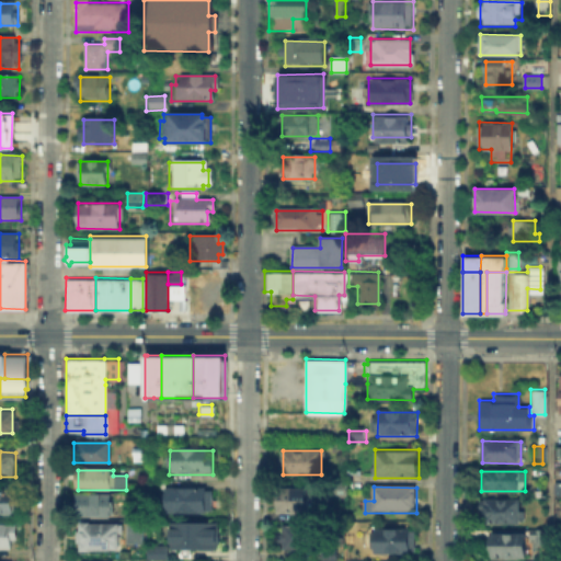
[(165,513),(165,490),(208,490),(207,513),(165,513)]
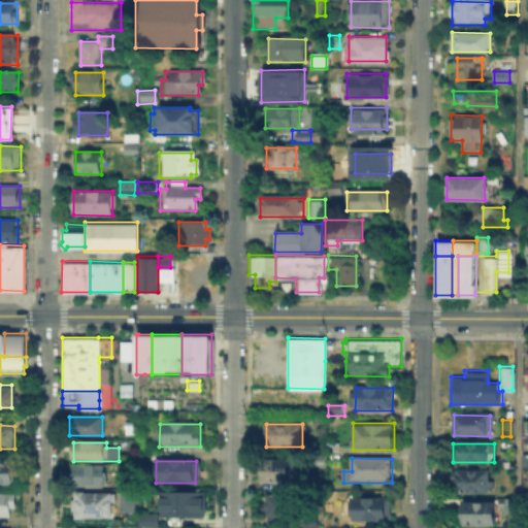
[(301,461),(301,485),(265,484),(265,461),(301,461)]
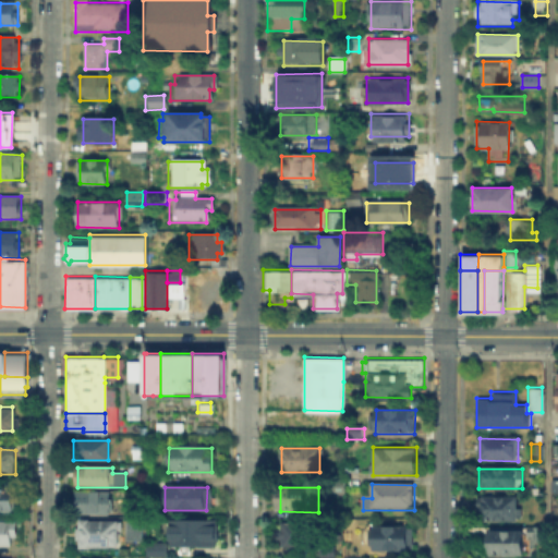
[(0,492),(20,492),(20,512),(0,512),(0,492)]
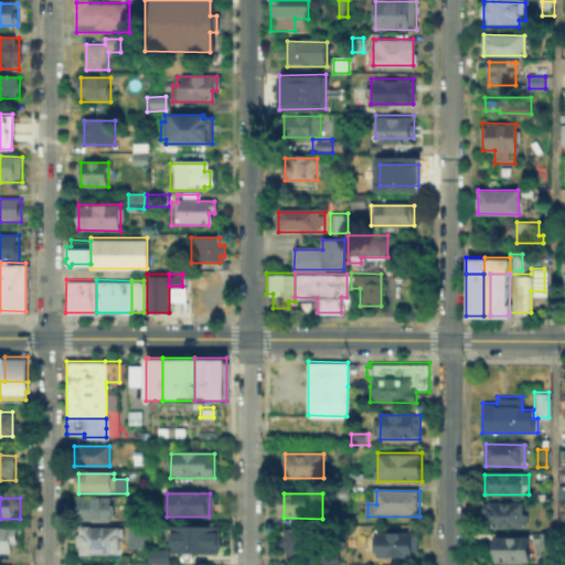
[(77,520),(77,499),(112,500),(112,520),(77,520)]
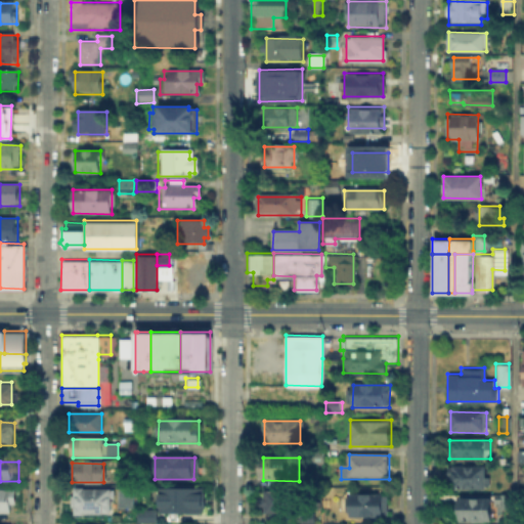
[(449,489),(449,467),(486,467),(486,489),(449,489)]
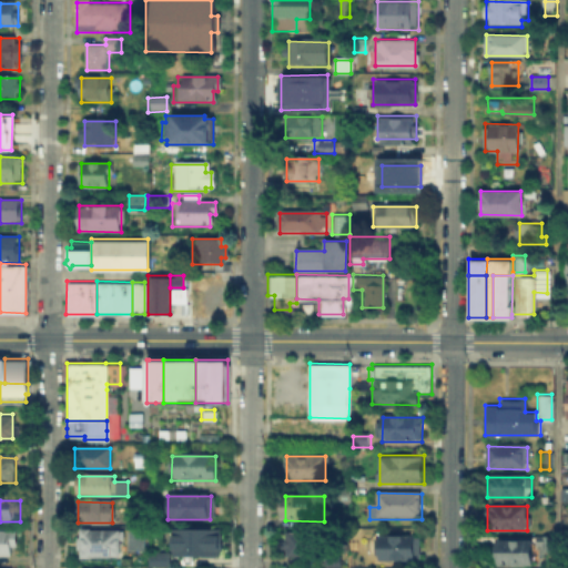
[(321,526),(320,558),(284,558),(284,526),(321,526)]
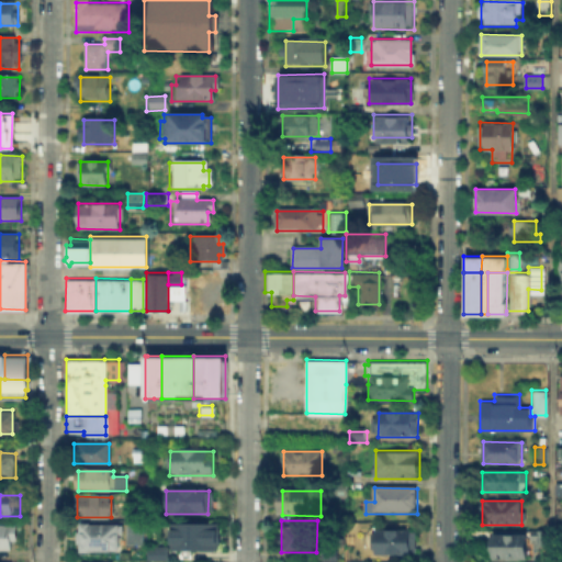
[(217,523),(217,551),(169,550),(169,523),(217,523)]
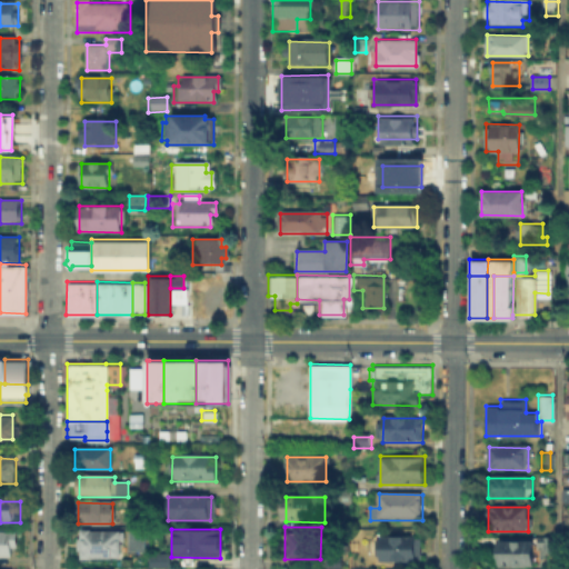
[(128,550),(143,550),(143,531),(128,530),(128,550)]
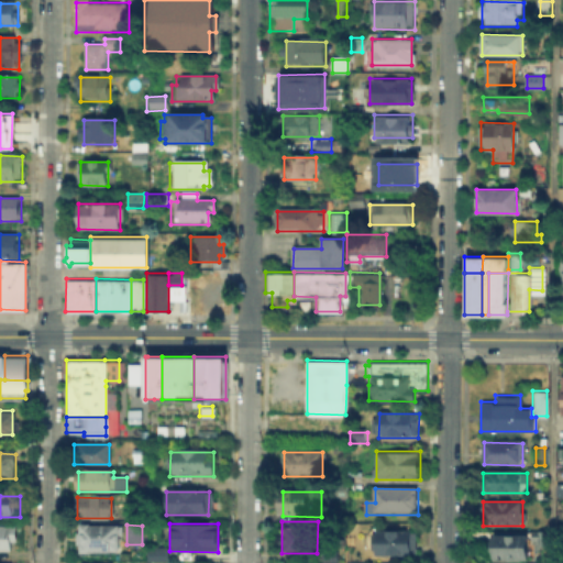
[(0,551),(0,527),(14,527),(14,552),(0,551)]
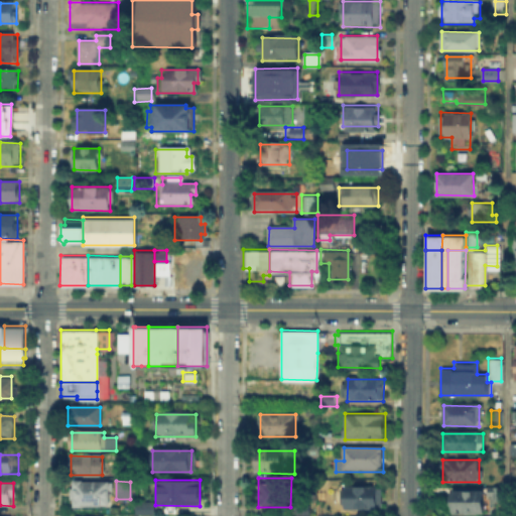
[(74,484),(111,484),(111,507),(74,507),(74,484)]
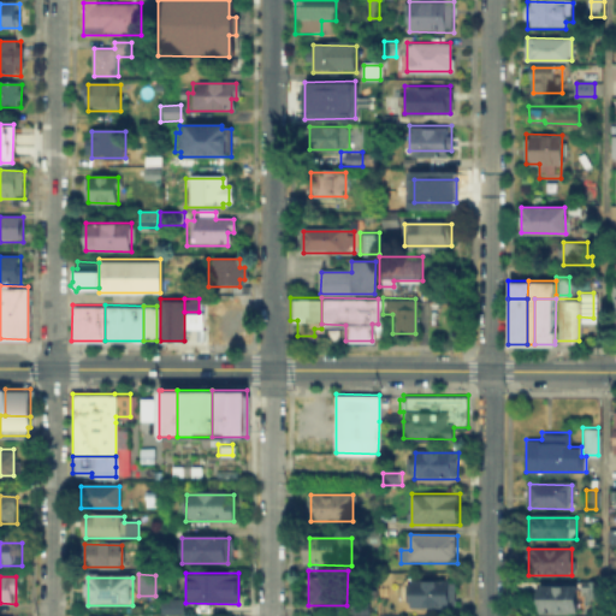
[(460,584),(460,608),(408,608),(408,582),(460,584)]
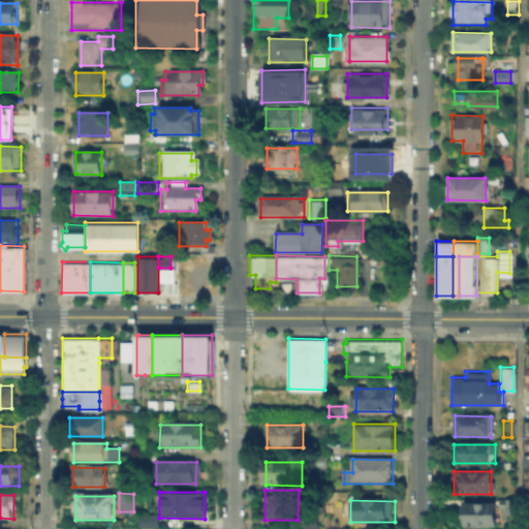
[(507,514),(507,501),(517,501),(516,514),(507,514)]
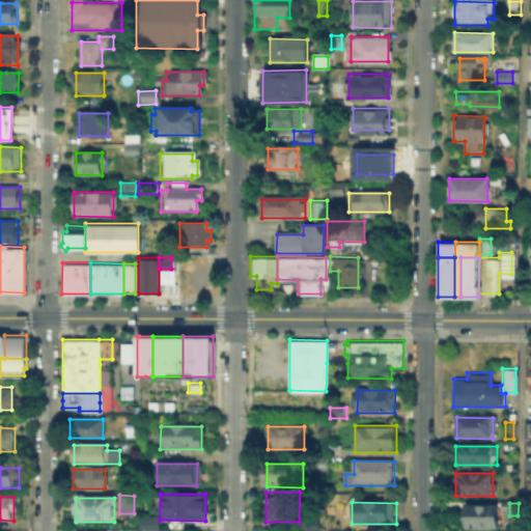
[(464,528),(464,506),(499,506),(499,528),(464,528)]
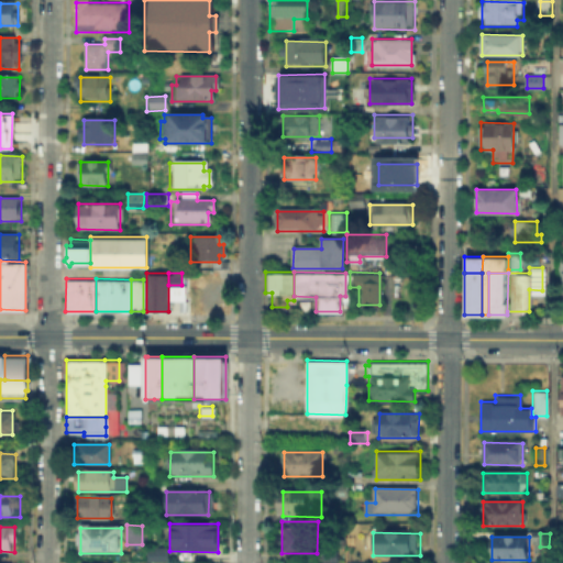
[(167,551),(167,561),(148,561),(148,547),(167,547),(167,551)]
